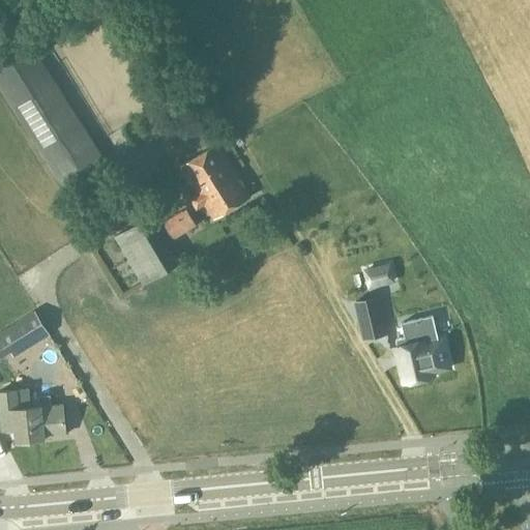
[(110,168),(28,39),(0,57),(0,86),(68,194),(110,168)]
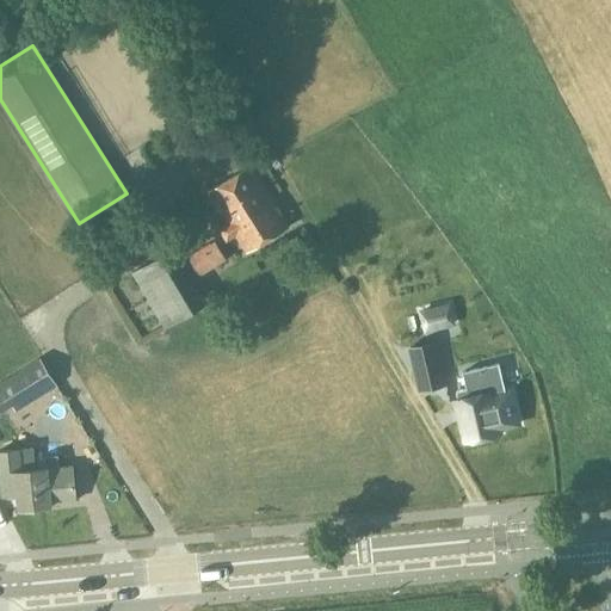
[(247,253),(290,228),(251,166),(209,192),(247,253)]
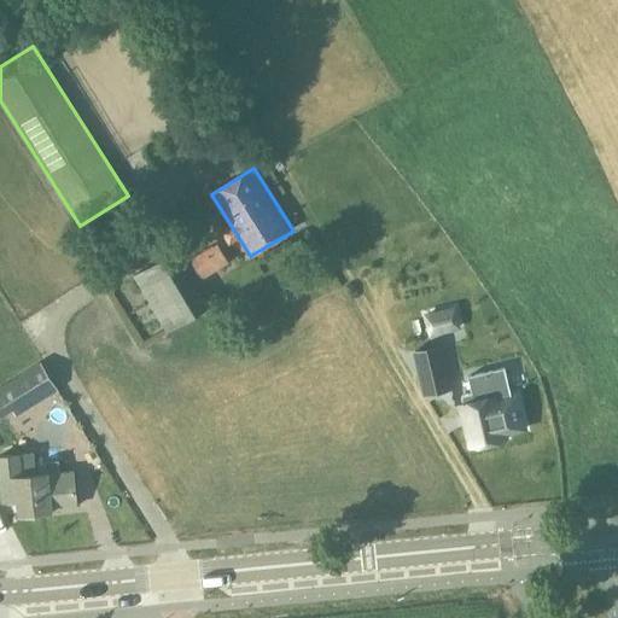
[(202,312),(169,256),(135,277),(169,332),(202,312)]
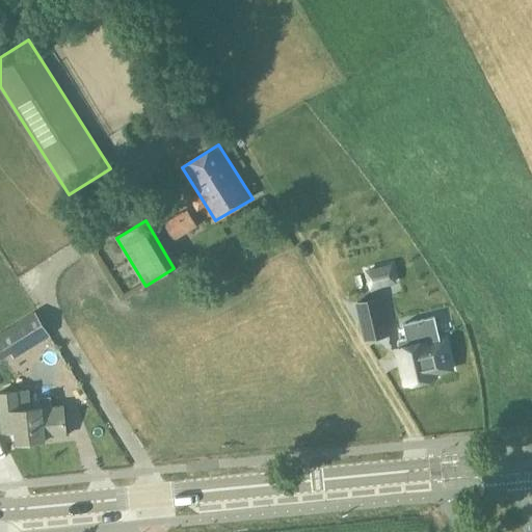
[(370,290),(379,288),(374,268),(366,270),(370,290)]
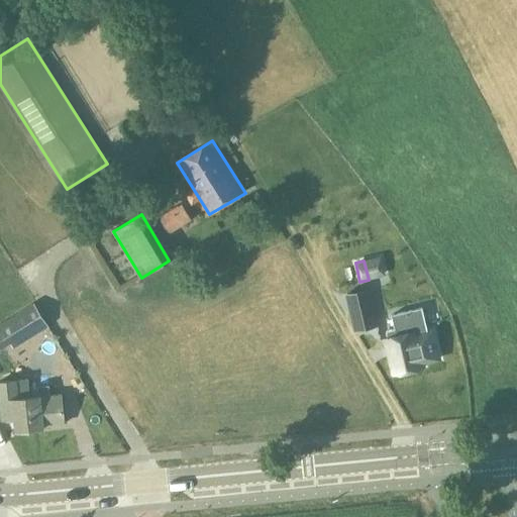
[(345,295),(354,331),(378,326),(370,289),(345,295)]
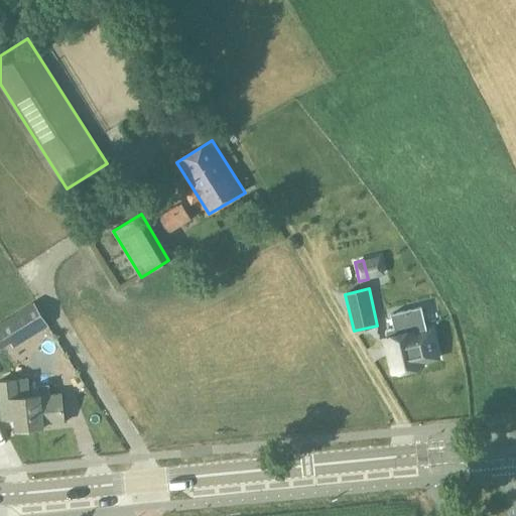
[(34,303),(0,325),(0,348),(2,351),(12,345),(15,349),(49,327),(34,303)]
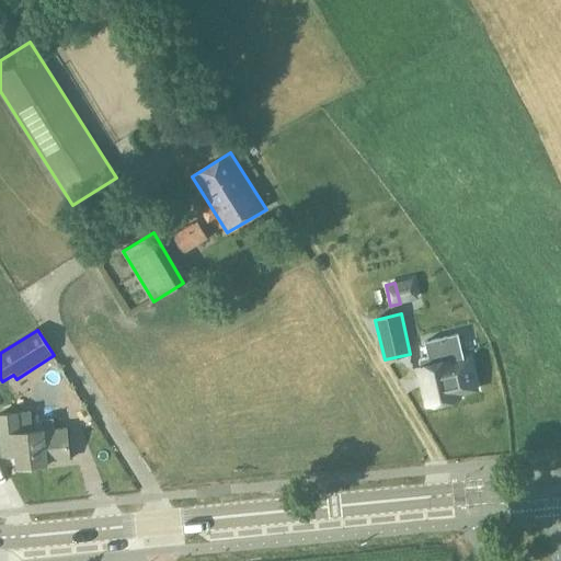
[(428,405),(459,398),(450,362),(420,369),(428,405)]
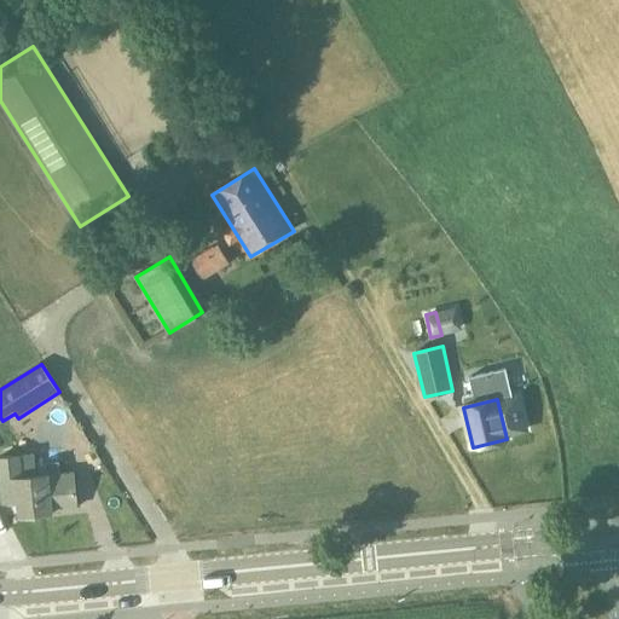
[(52,512),(47,475),(24,478),(22,456),(0,458),(0,481),(3,505),(19,503),(22,516),(52,513),(52,512)]
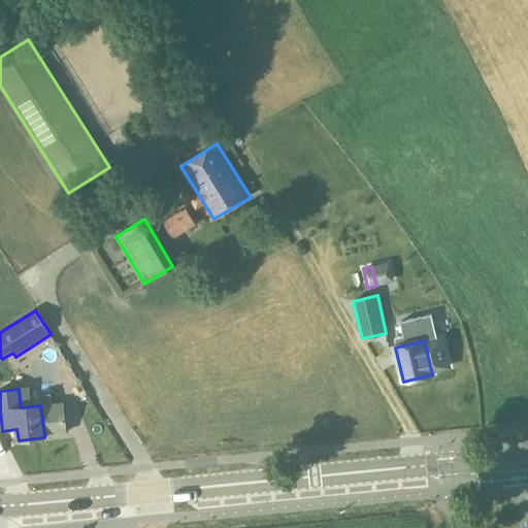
[(40,405),(44,436),(67,433),(64,404),(52,405),(51,395),(40,396),(41,405),(40,405)]
